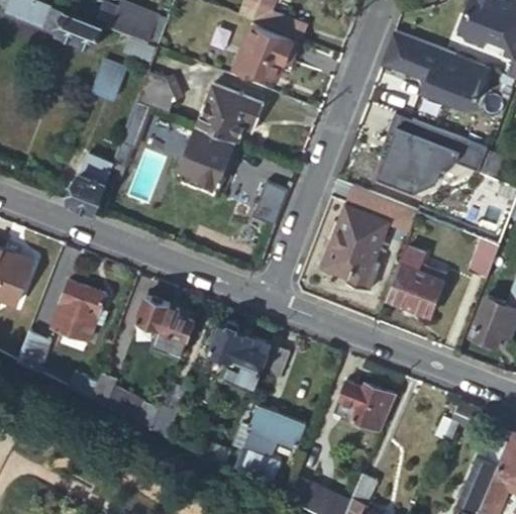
[(27,0),(9,0),(8,5),(5,14),(44,29),(45,25),(47,20),(24,10),(27,0)]
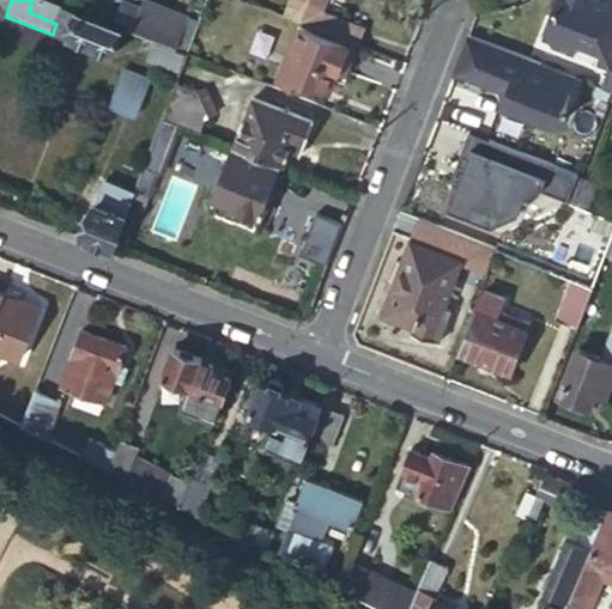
[(64,6),(56,4),(47,0),(32,0),(29,12),(56,24),(64,6)]
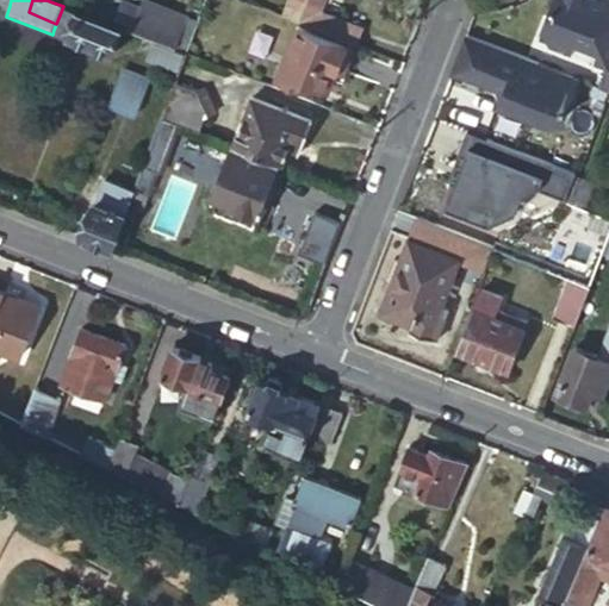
[(132,24),(138,6),(123,0),(122,0),(116,17),(132,24)]
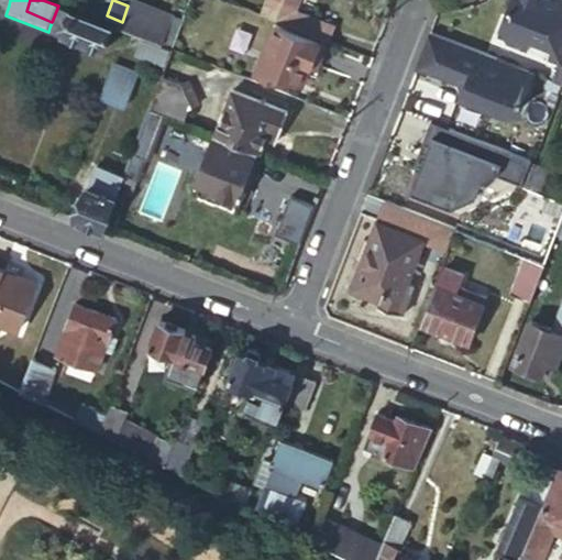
[(145,40),(161,46),(173,15),(134,0),(130,0),(128,6),(122,22),(119,30),(145,40)]
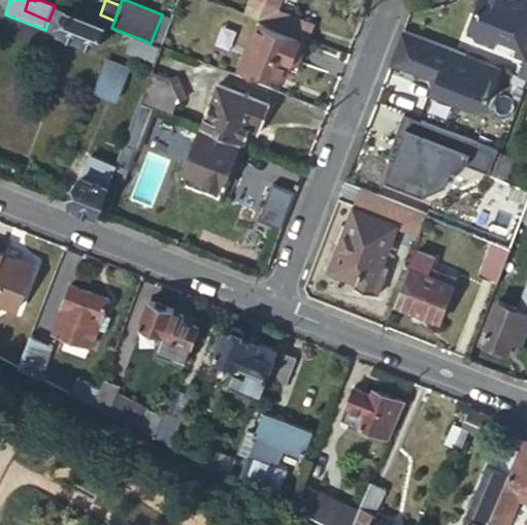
[(248,0),(243,12),(258,19),(264,0),(248,0)]
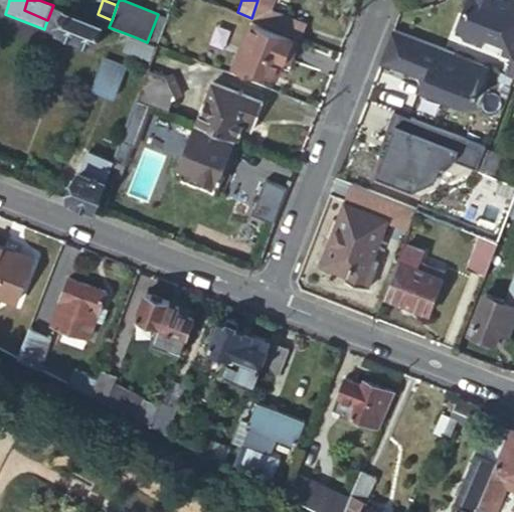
[(258,0),(251,18),(302,38),(308,23),(270,7),(272,0),(258,0)]
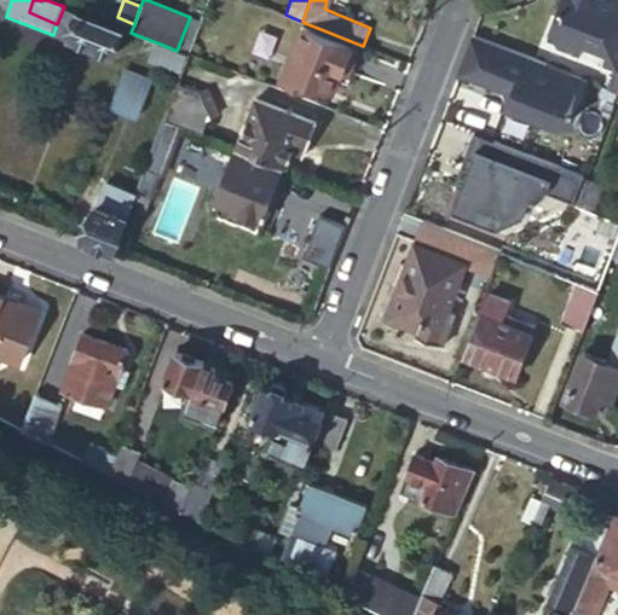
[(617,5),(605,0),(562,0),(548,40),(581,52),(585,39),(613,50),(607,64),(617,68),(617,71),(610,90),(617,93),(617,5)]
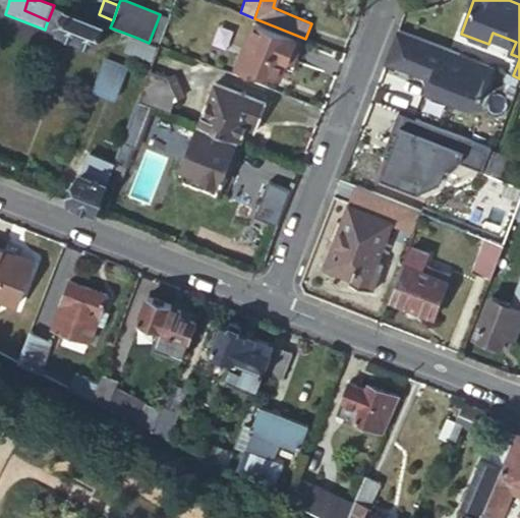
[(103,24),(54,5),(48,20),(46,25),(96,44),(103,24)]
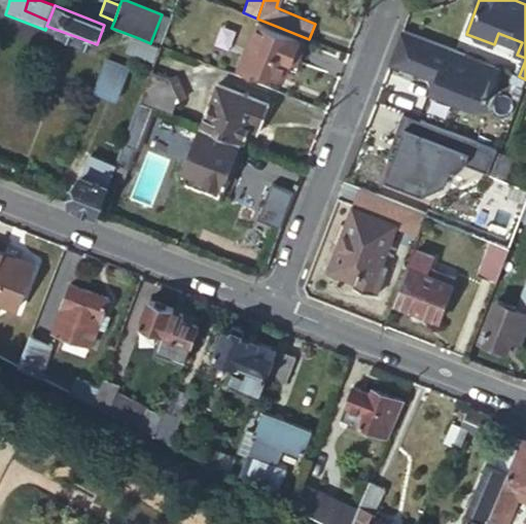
[(150,43),(162,47),(172,18),(162,14),(150,43)]
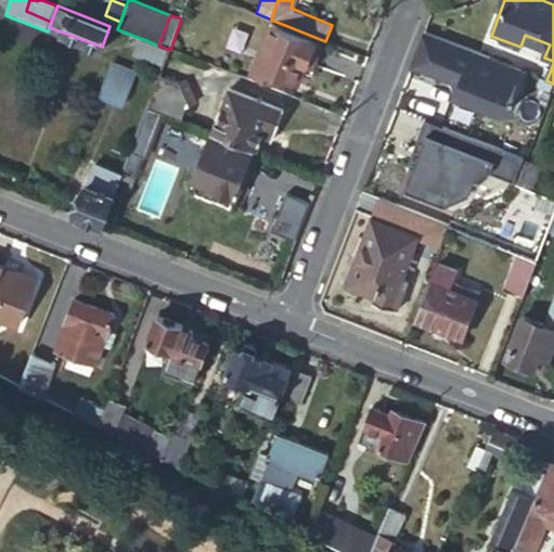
[(314,43),(271,25),(261,53),(266,55),(259,76),(278,84),(281,76),(298,84),(304,68),(307,64),(314,43)]
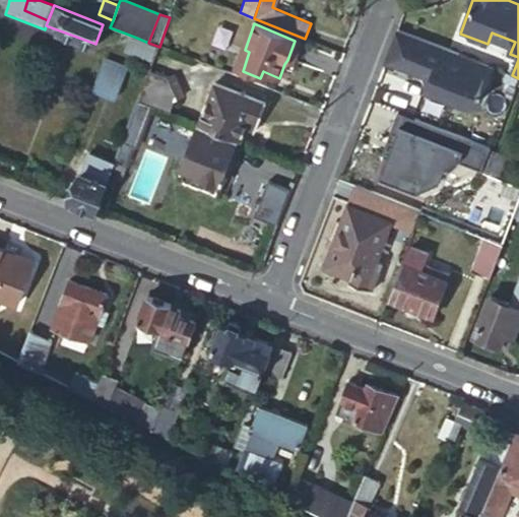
[(477,102),(491,67),(396,30),(384,61),(423,76),(426,83),(423,93),(447,103),(448,99),(467,106),(477,102)]
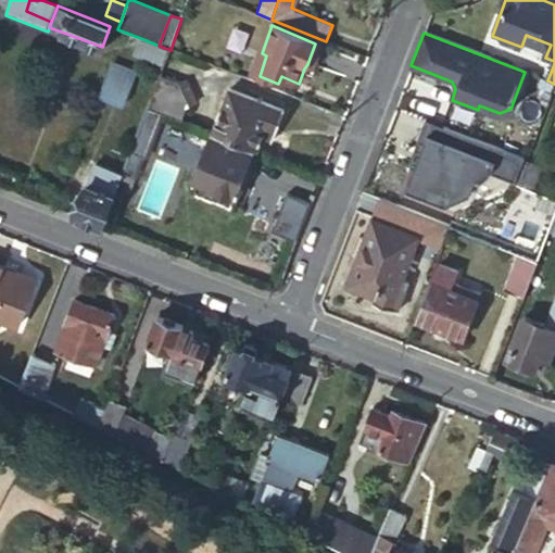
[(163,68),(171,50),(159,46),(143,39),(139,52),(149,57),(148,62),(163,68)]
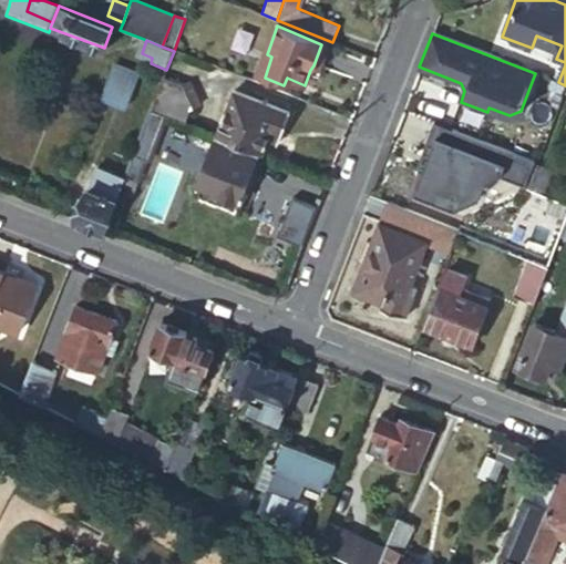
[(150,67),(151,63),(152,58),(142,53),(139,61),(143,63),(150,67)]
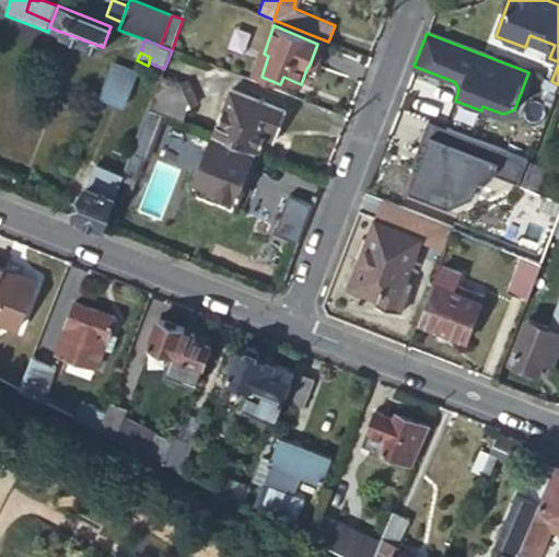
[(137,74),(113,65),(100,97),(125,107),(137,74)]
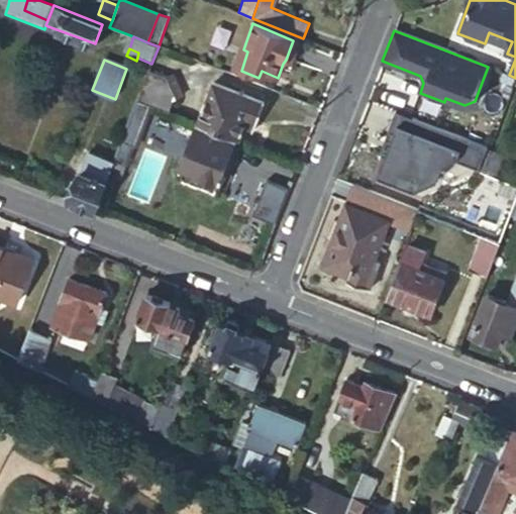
[(167,77),(149,70),(138,101),(169,113),(175,96),(167,77)]
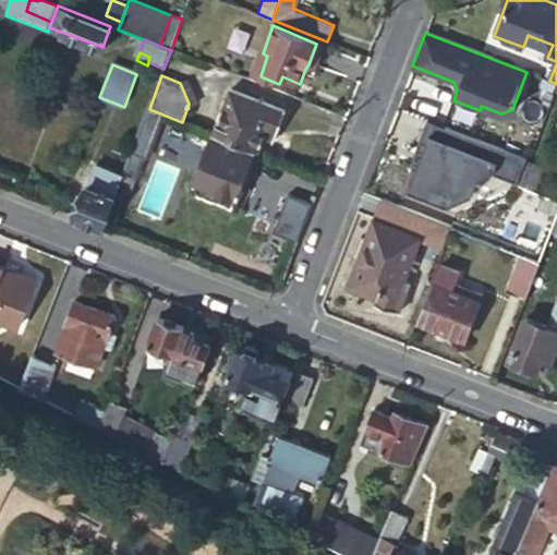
[(231,91),(214,134),(258,152),(264,139),(267,129),(277,132),(285,111),(231,91)]
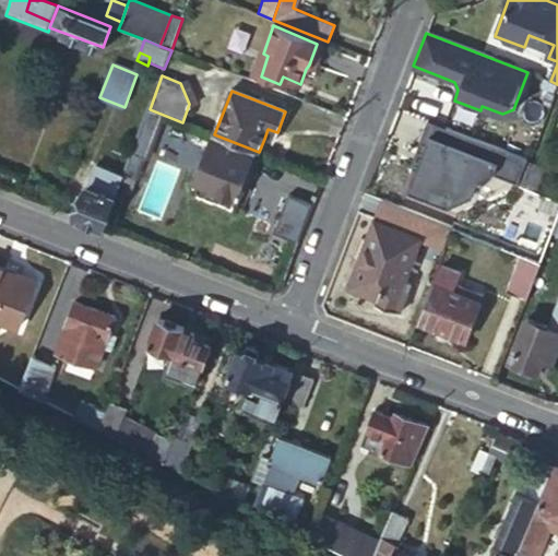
[(527,160),(428,122),(416,152),(423,154),(417,169),(408,191),(449,208),(473,197),(478,181),(494,176),(520,185),(527,160)]
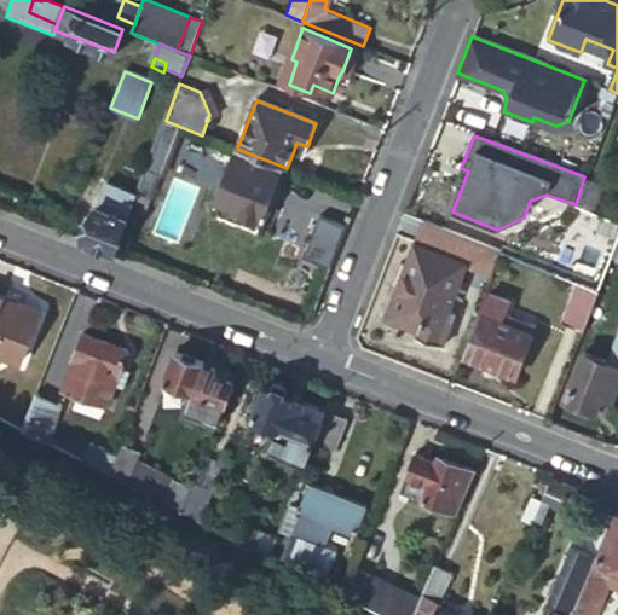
[(304,157),(307,146),(296,143),(293,154),(304,157)]
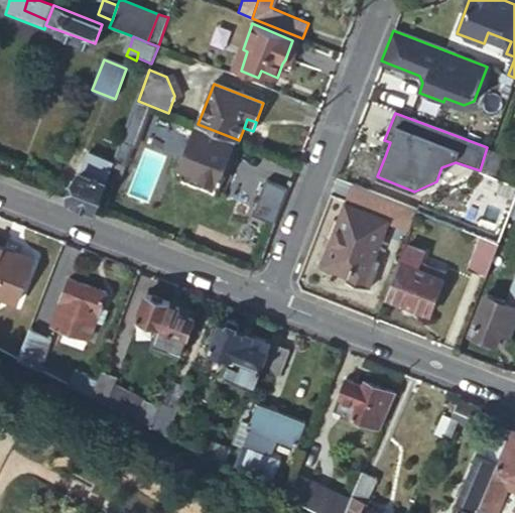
[(229,172),(242,141),(239,140),(198,124),(178,172),(184,180),(216,193),(225,171),(229,172)]
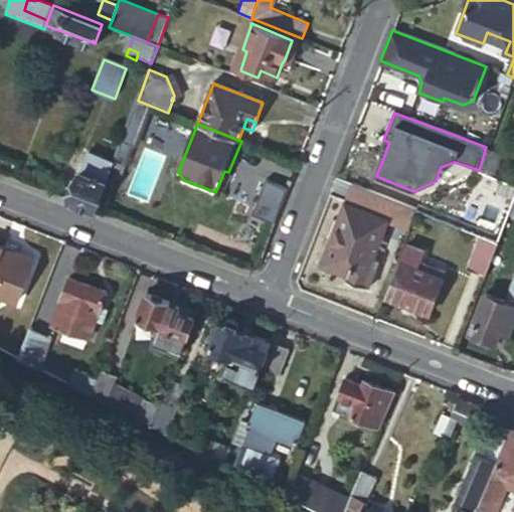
[(129,125),(122,143),(132,146),(139,129),(129,125)]
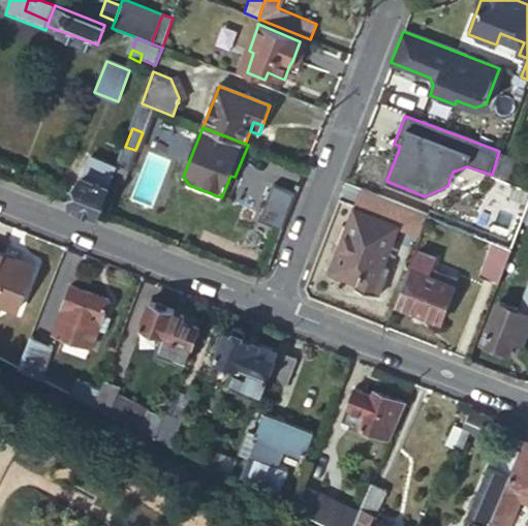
[(400,146),(394,144),(389,157),(395,160),(400,146)]
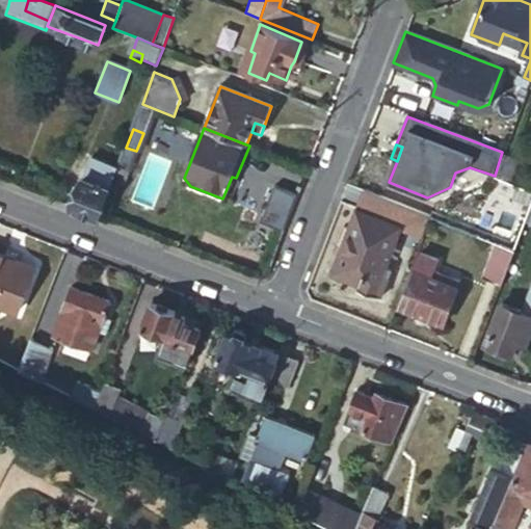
[(83,179),(73,208),(100,219),(118,167),(94,158),(86,180),(83,179)]
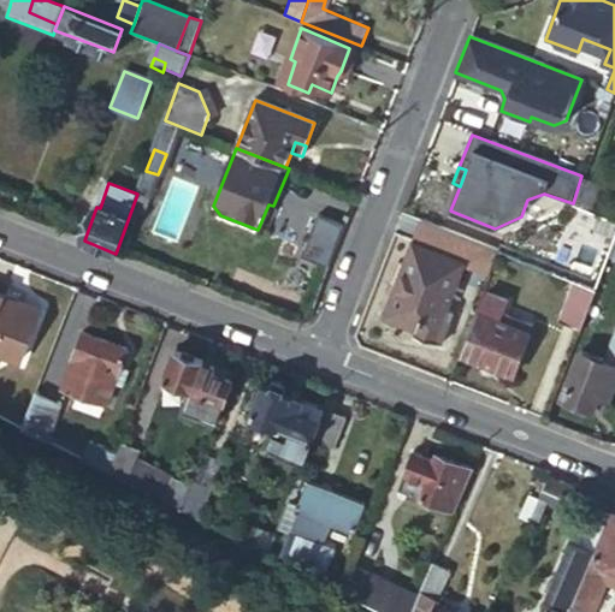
[(337,255),(352,218),(326,208),(312,247),(337,255)]
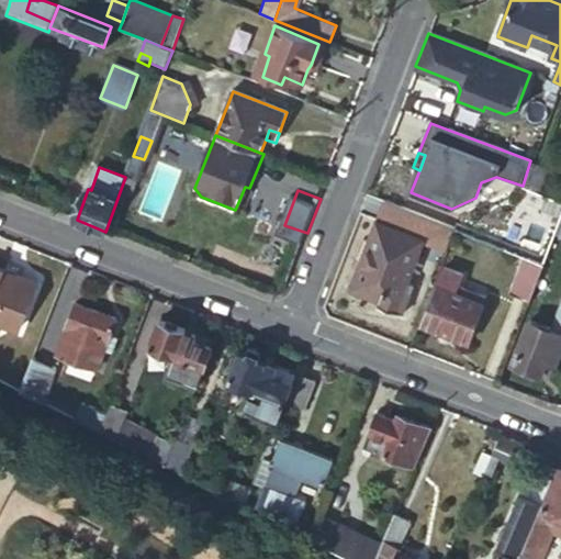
[(386,204),(352,292),(381,303),(378,310),(403,320),(411,299),(403,295),(407,286),(423,242),(447,250),(456,230),(386,204)]
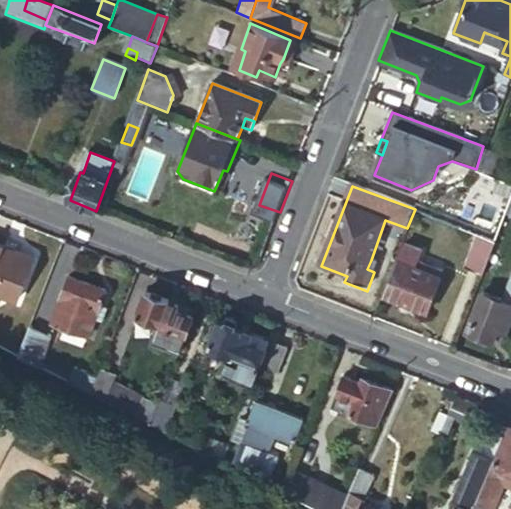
[(494,241),(478,234),(465,270),(481,276),(493,244),(494,241)]
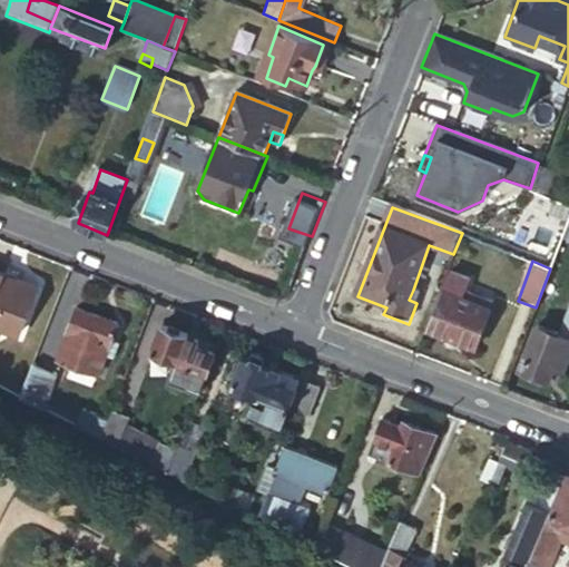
[(553,261),(550,269),(549,272),(565,279),(568,271),(568,267),(553,261)]
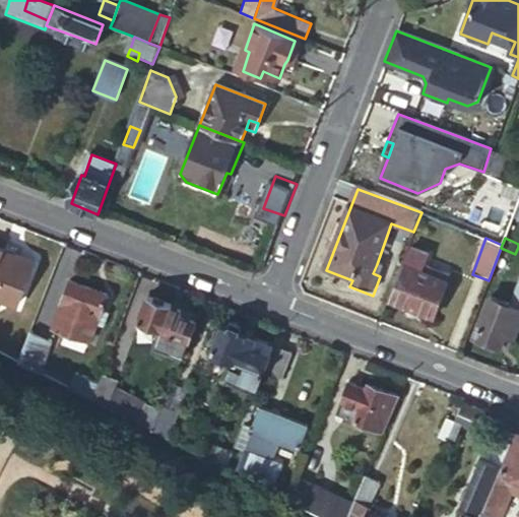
[(489,280),(489,282),(502,288),(508,273),(515,256),(515,254),(501,248),(489,280)]
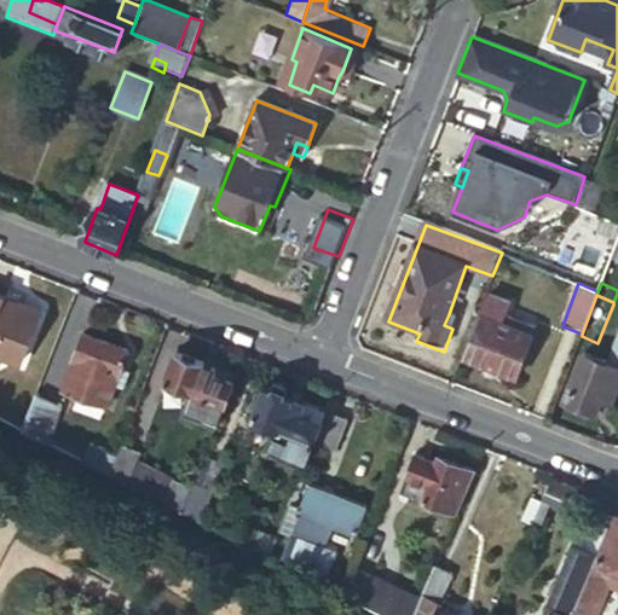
[(40,313),(0,297),(0,358),(19,366),(40,313)]
